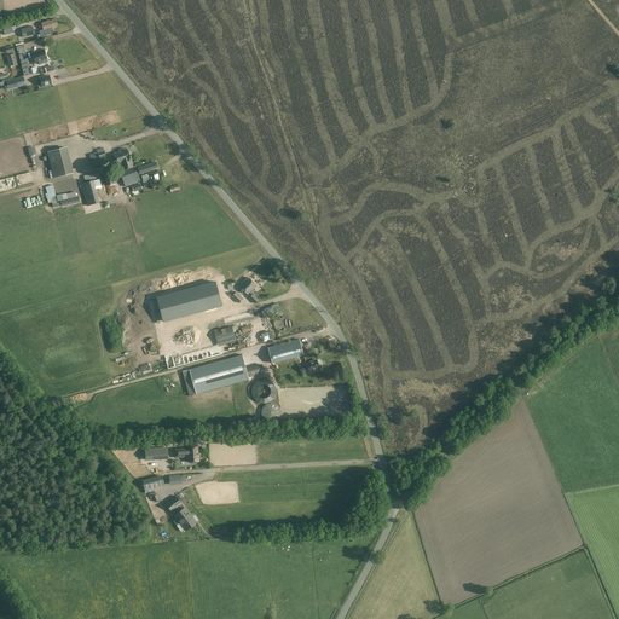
[(44,30),(46,29),(47,34),(55,33),(53,27),(58,25),(57,18),(50,21),(41,23),(44,30)]
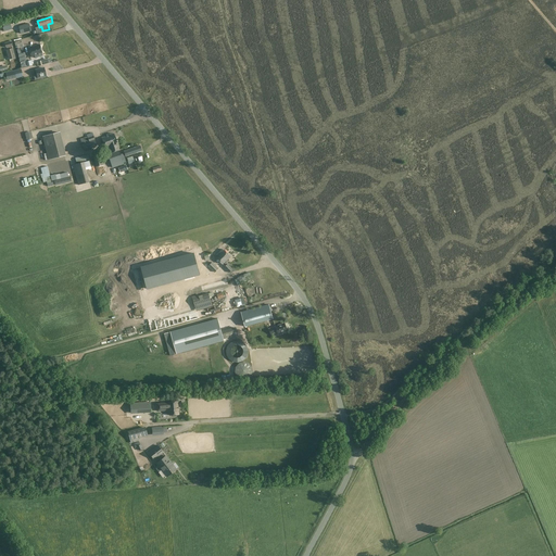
[(29,23),(19,26),(21,34),(32,32),(29,23)]
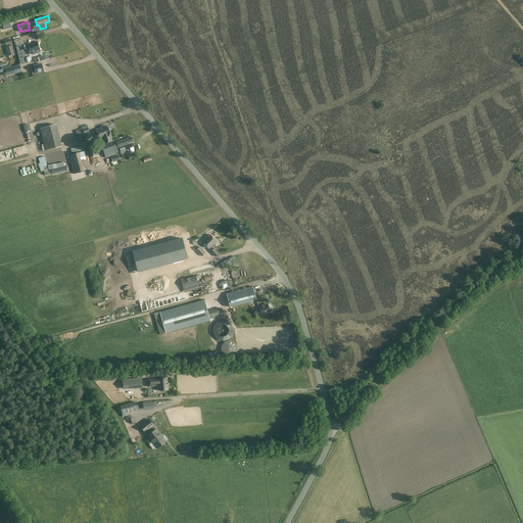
[(38,42),(29,44),(30,45),(27,45),(30,54),(33,53),(34,54),(40,53),(38,42)]
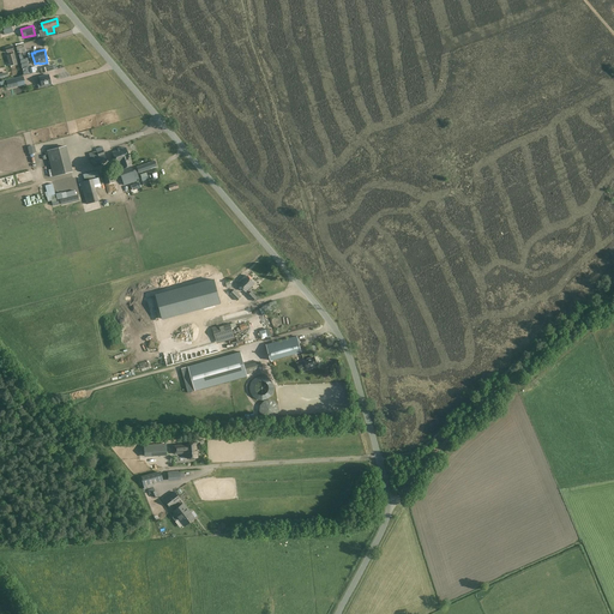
[(17,64),(14,53),(6,55),(10,66),(17,64)]
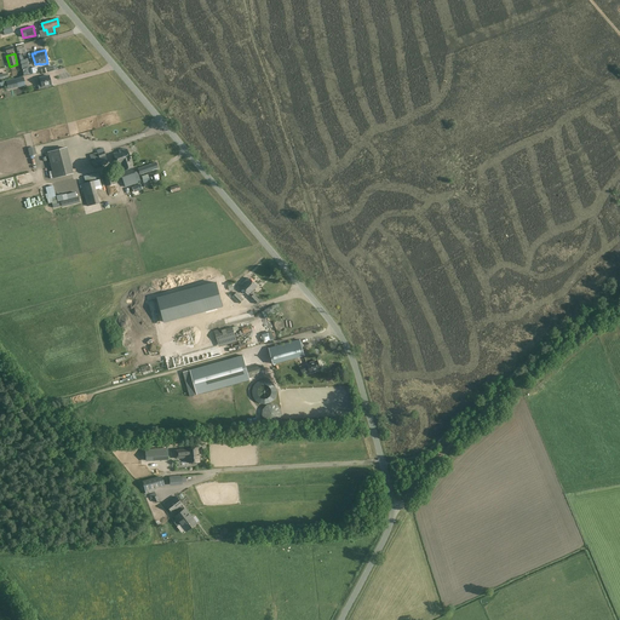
[(23,58),(19,59),(23,75),(30,74),(29,69),(30,69),(28,59),(24,59),(23,58)]
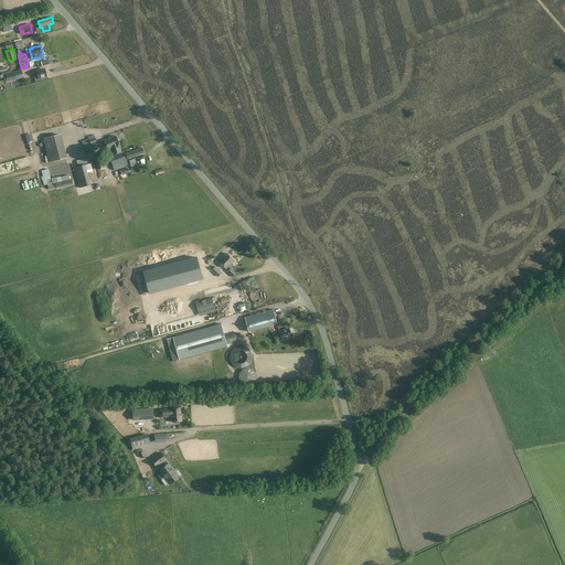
[(46,76),(44,70),(41,71),(41,70),(36,71),(33,72),(35,82),(45,78),(45,77),(46,76)]
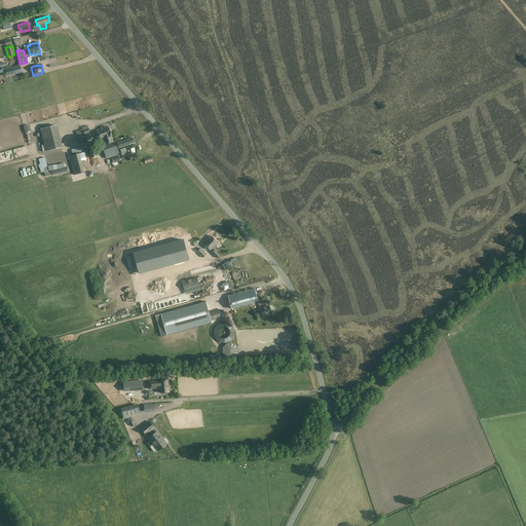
[(61,147),(55,125),(40,129),(46,151),(61,147)]
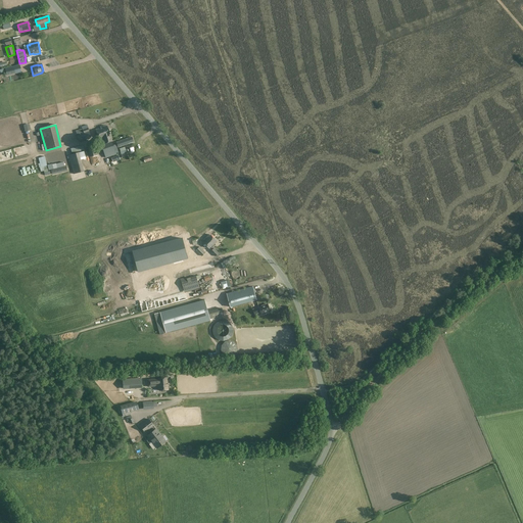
[(99,139),(102,138),(104,143),(112,141),(107,126),(104,127),(104,126),(100,128),(101,129),(96,130),(99,139)]
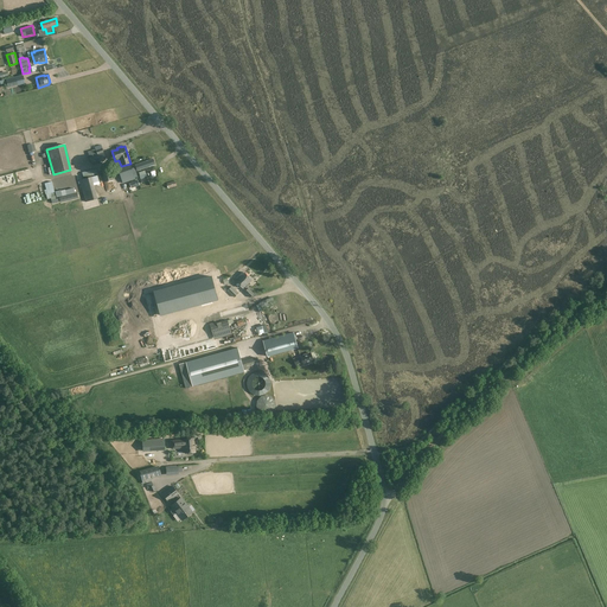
[(103,153),(89,158),(91,165),(106,160),(103,153)]
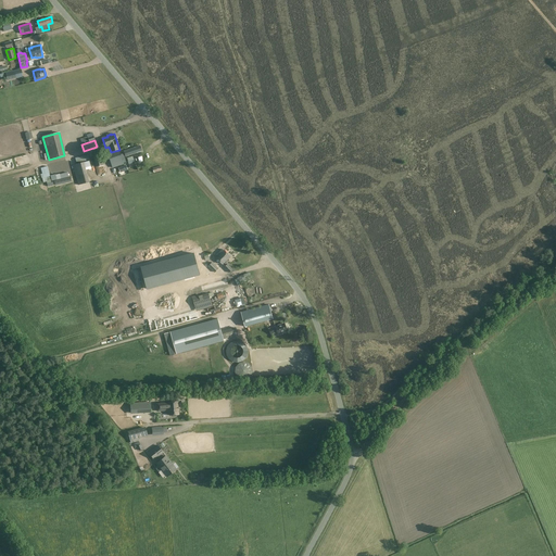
[(139,152),(137,147),(124,151),(125,156),(139,152)]
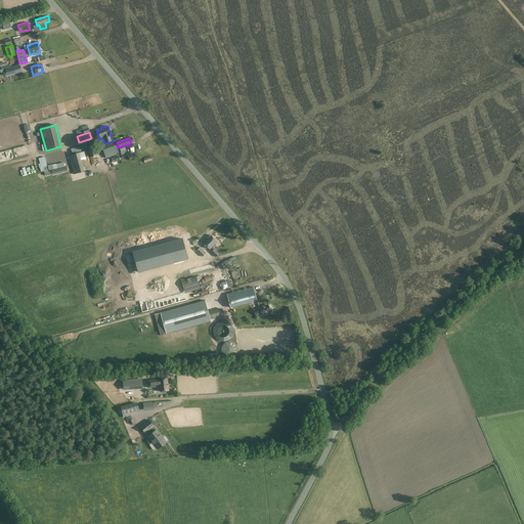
[(105,159),(117,155),(117,154),(119,153),(116,144),(114,145),(113,142),(101,145),(105,159)]
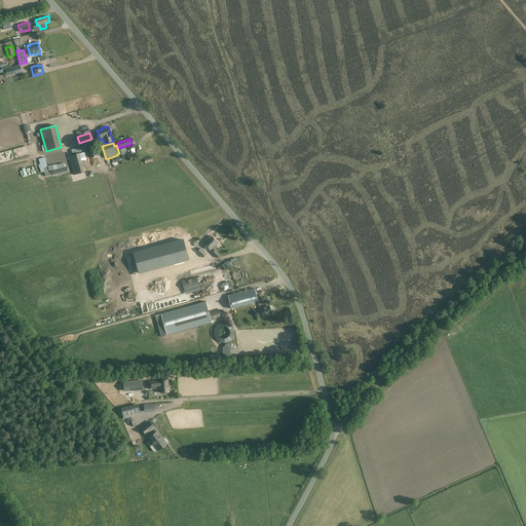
[(83,147),(71,150),(72,155),(84,152),(83,147)]
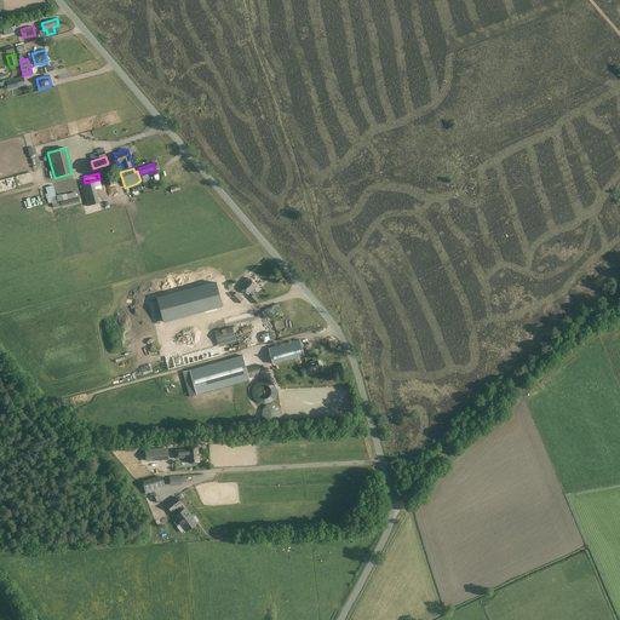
[(110,173),(104,174),(107,187),(114,184),(110,173)]
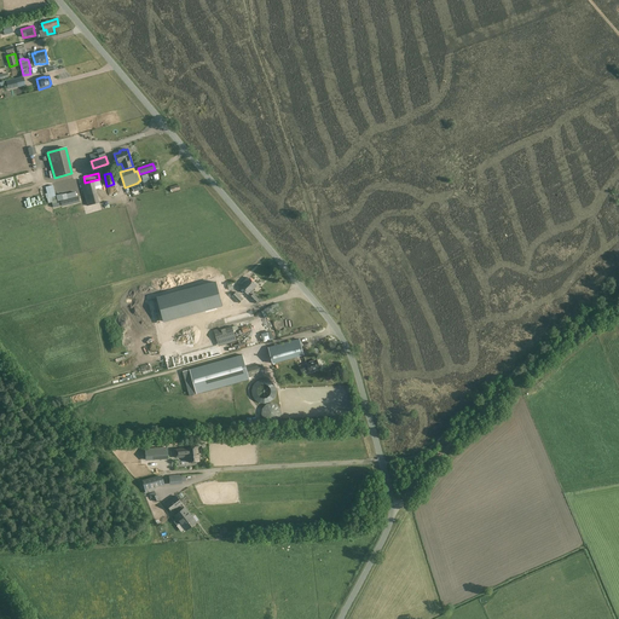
[(44,184),(47,198),(53,197),(52,194),(55,192),(51,181),(44,184)]
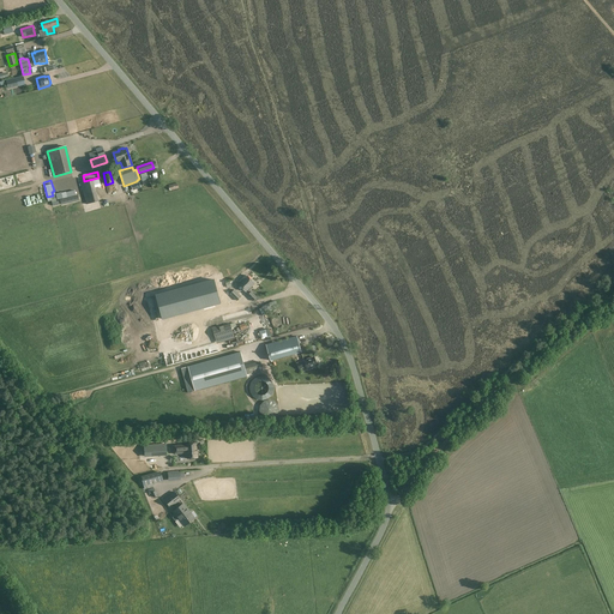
[(96,202),(90,180),(80,182),(86,204),(96,202)]
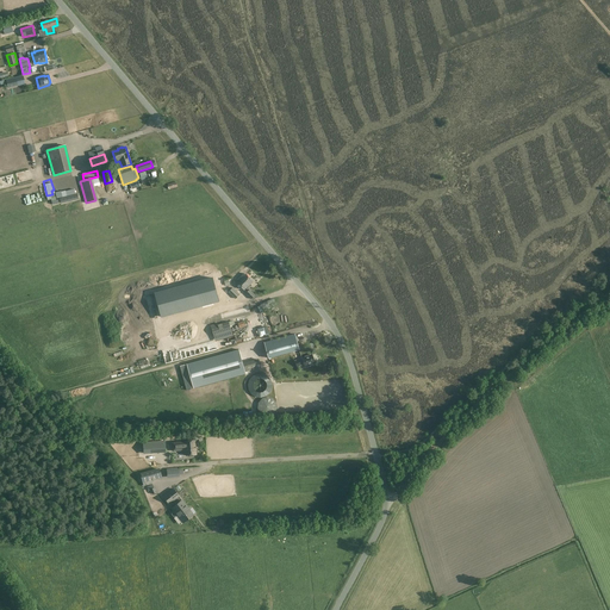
[(73,185),(54,190),(55,194),(57,194),(58,199),(75,194),(73,185)]
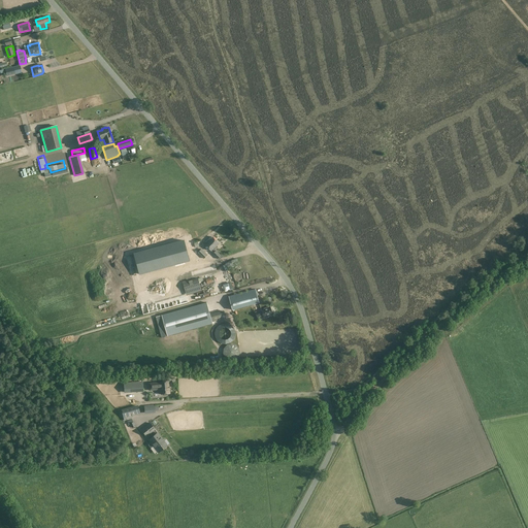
[(52,172),(53,176),(68,172),(67,168),(52,172)]
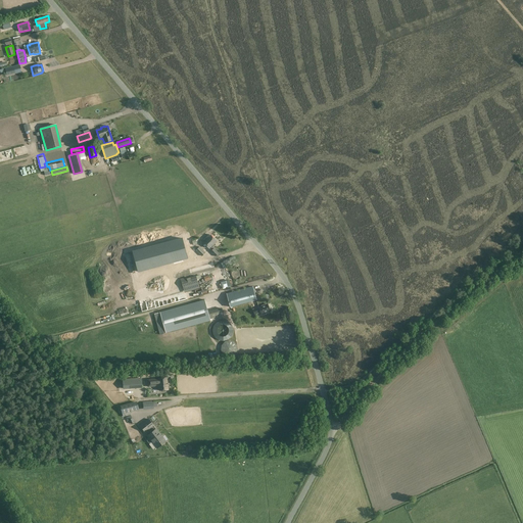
[(204,243),(202,245),(205,247),(207,246),(209,248),(217,241),(211,236),(210,236),(209,235),(204,240),(205,241),(204,243)]
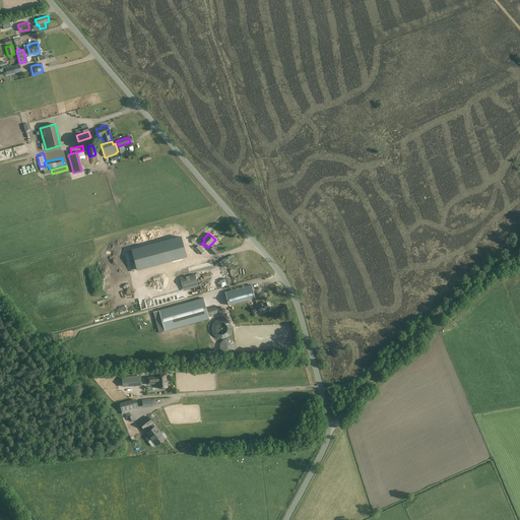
[(185,237),(137,251),(142,270),(191,257),(185,237)]
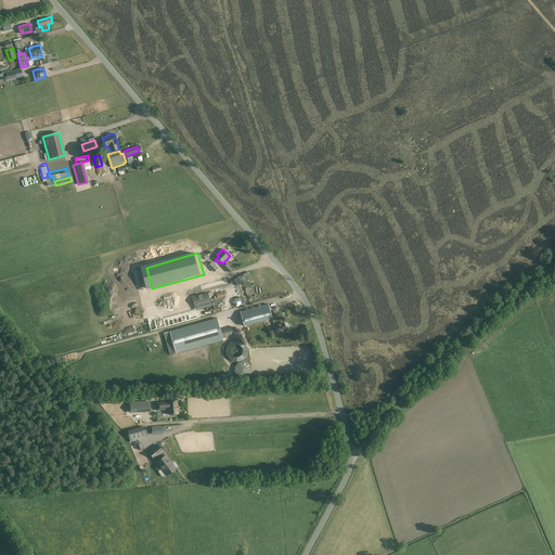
[(208,266),(215,272),(218,268),(213,262),(208,266)]
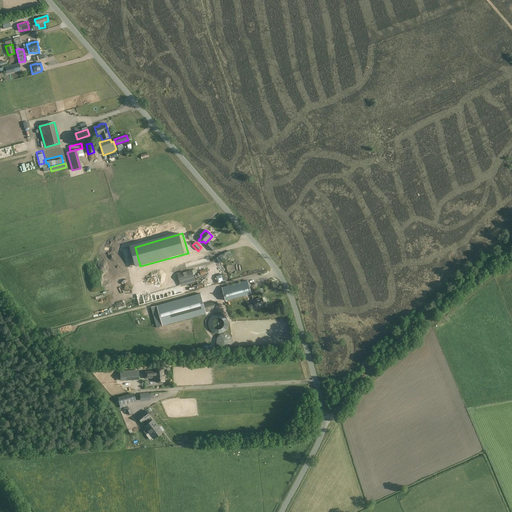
[(206,247),(211,251),(215,248),(210,243),(206,247)]
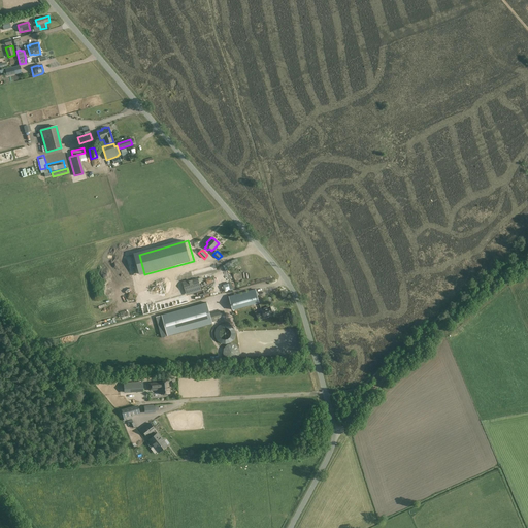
[(186,292),(201,287),(198,278),(183,284),(186,292)]
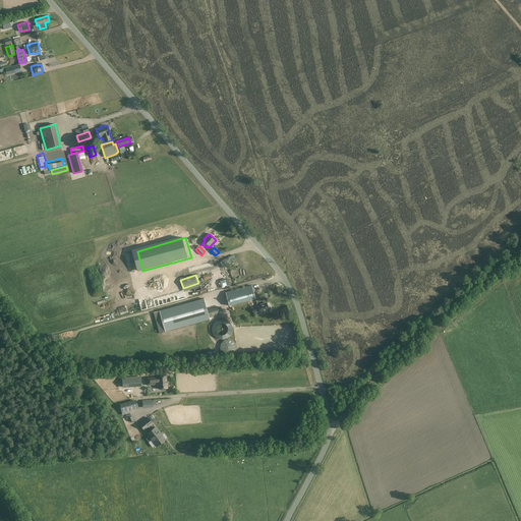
[(226,292),(230,306),(256,299),(252,285),(226,292)]
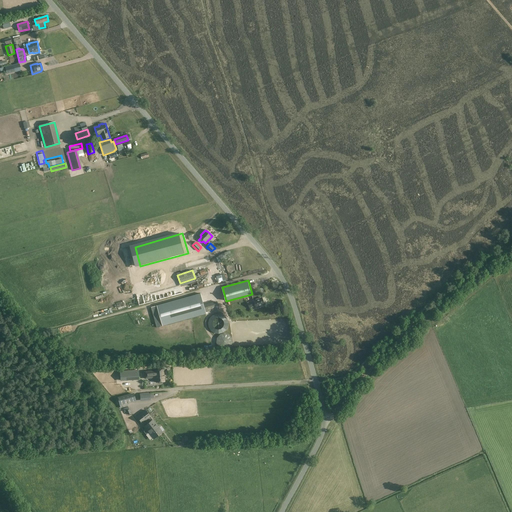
[(217,303),(204,306),(201,294),(157,306),(163,326),(207,314),(206,312),(218,308),(217,303)]
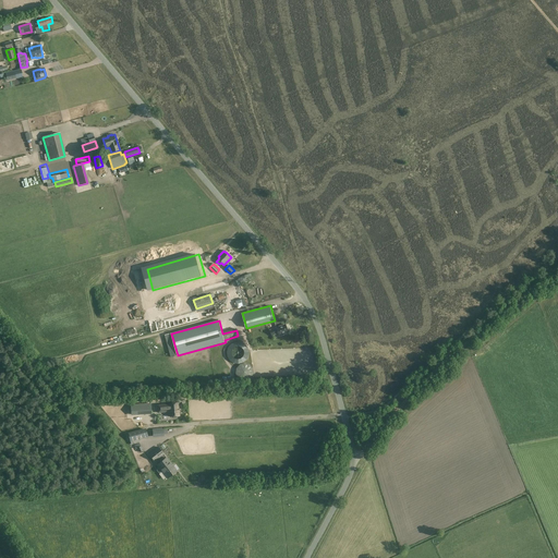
[(271,336),(279,334),(279,336),(280,335),(281,337),(289,334),(289,331),(286,325),(275,329),(275,328),(270,330),(271,336)]
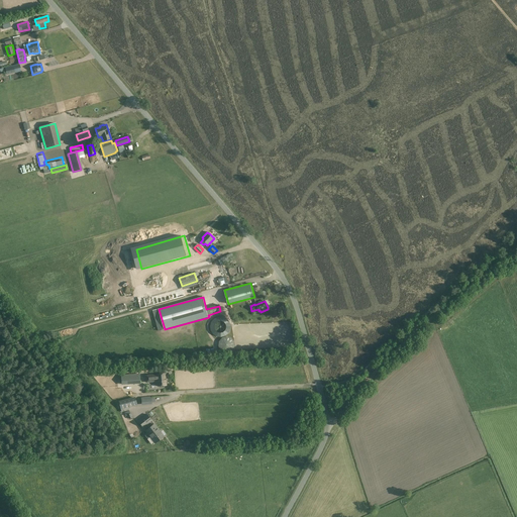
[(121,375),(121,384),(139,383),(139,374),(121,375)]
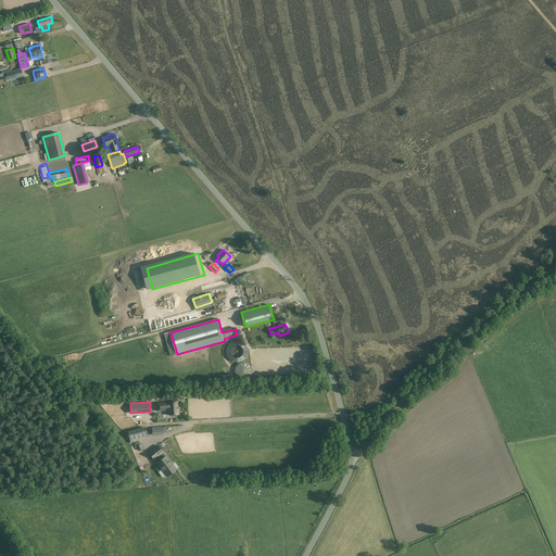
[(168,411),(169,416),(178,415),(177,402),(168,403),(156,404),(158,411),(168,411)]
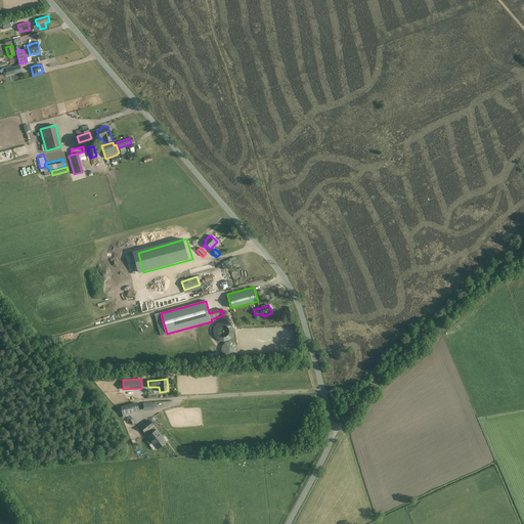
[(123,415),(123,416),(130,413),(130,412),(139,410),(137,402),(120,407),(122,416),(123,415)]
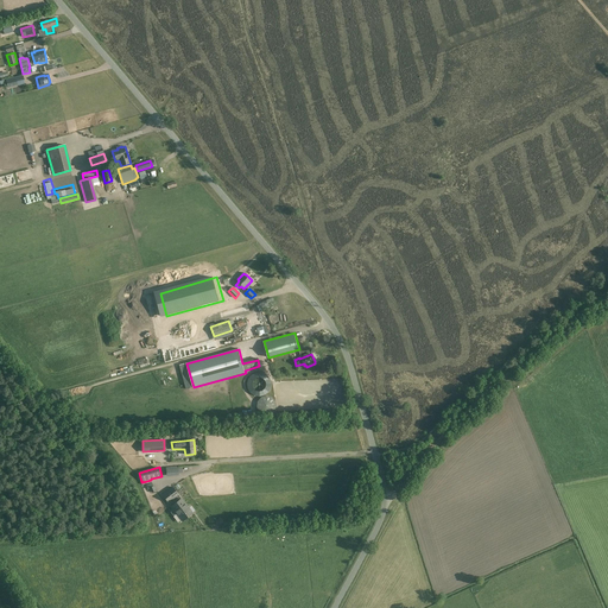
[(162,495),(169,504),(179,495),(173,487),(162,495)]
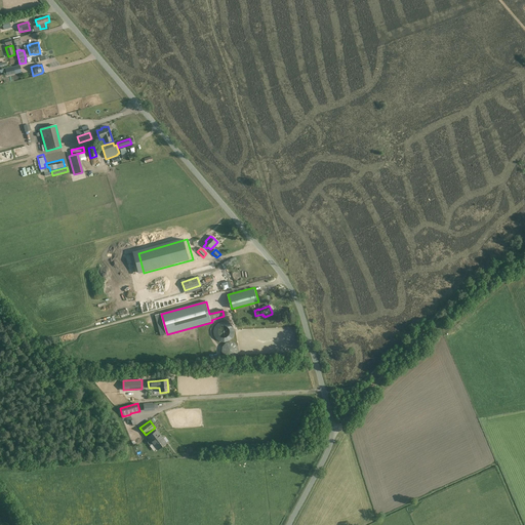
[(148,438),(150,440),(148,441),(148,442),(149,445),(151,445),(153,443),(158,450),(166,443),(157,431),(148,438)]
